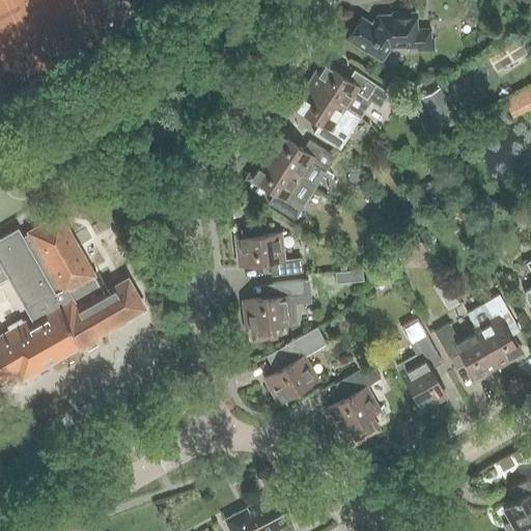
[(415,12),(391,14),(391,15),(376,16),(370,24),(360,17),(345,39),(364,51),(364,50),(381,60),(390,47),(404,46),(404,48),(419,48),(419,51),(434,51),(432,38),(430,38),(429,28),(415,29),(415,12)]
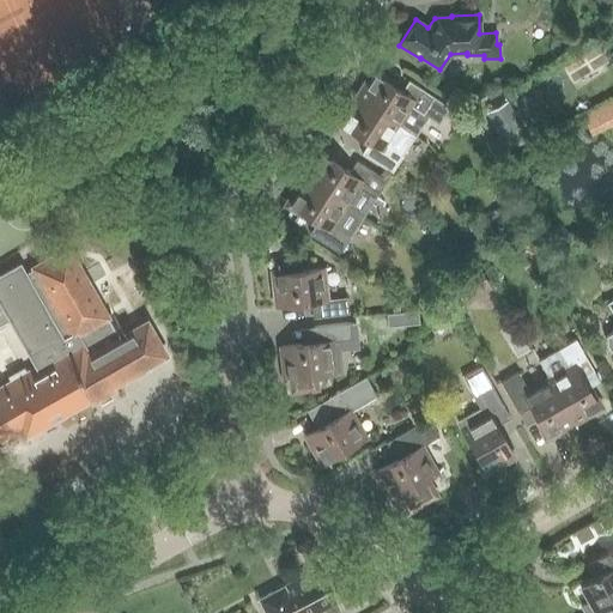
[(159,26),(145,34),(150,44),(164,37),(159,26)]
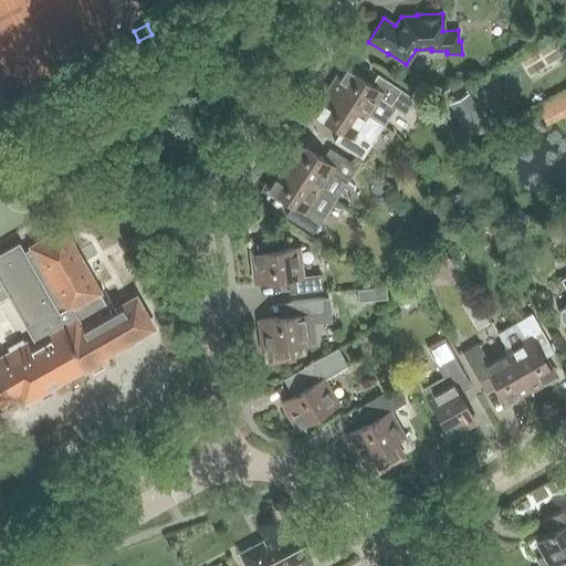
[(342,67),(327,91),(383,126),(395,108),(406,116),(413,104),(413,98),(376,74),(369,85),(342,67)]
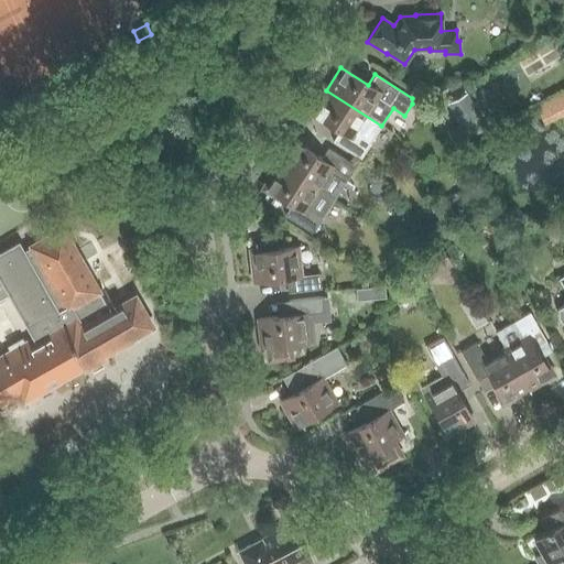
[(360,159),(381,126),(326,90),(312,112),(338,130),(332,141),(360,159)]
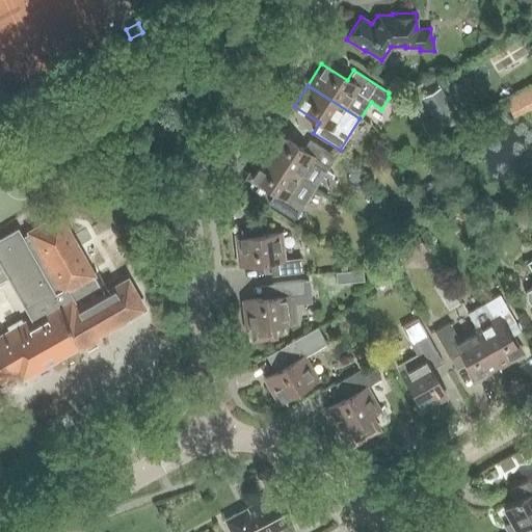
[(531,87),(506,103),(516,120),(531,110),(531,87)]
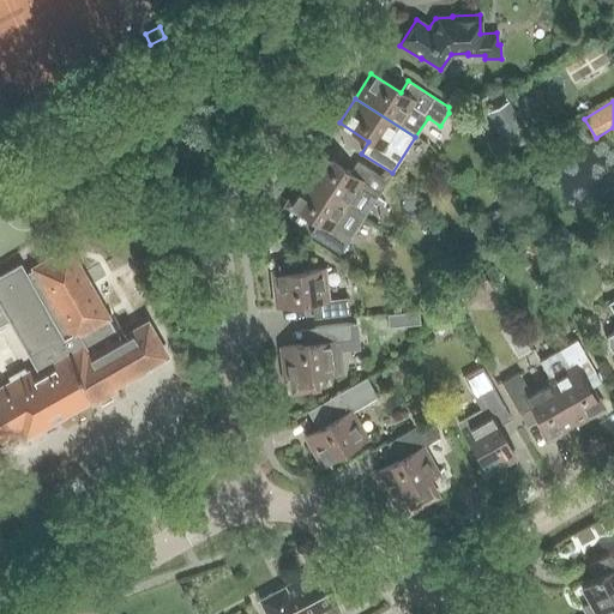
[(501,136),(489,142),(498,160),(530,144),(523,130),(510,102),(489,113),(501,136)]
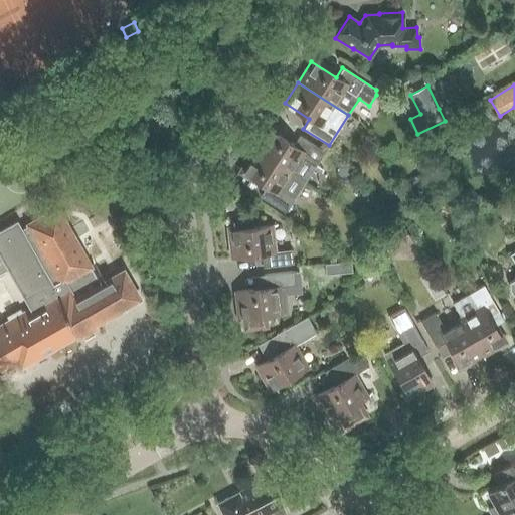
[(268,129),(253,150),(305,182),(324,152),(299,135),(293,145),(268,129)]
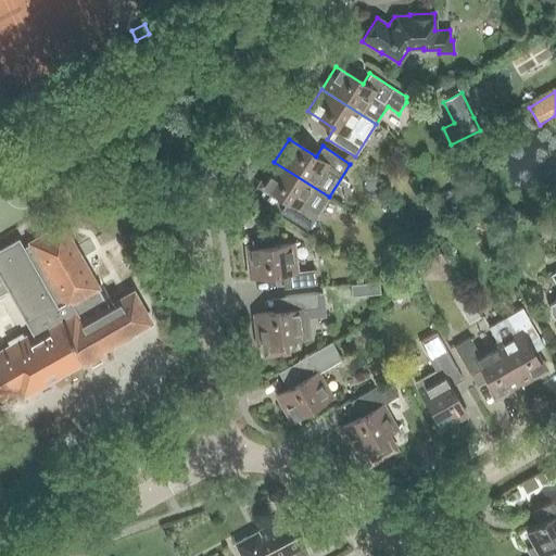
[(307,229),(329,197),(274,162),(260,184),(287,201),(280,212),(307,229)]
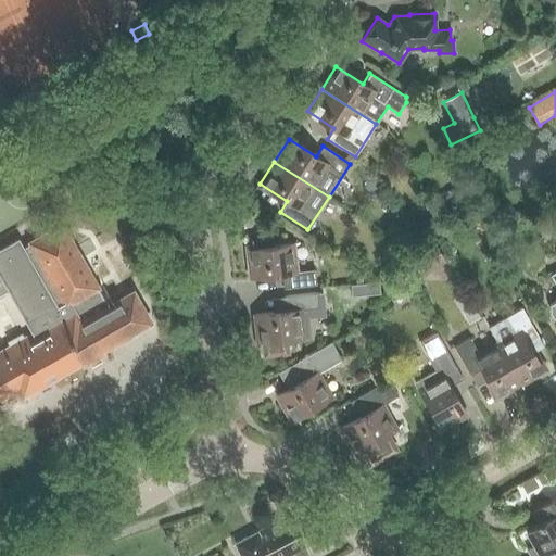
[(0,393),(16,384),(22,393),(79,361),(81,365),(103,353),(101,349),(150,321),(134,293),(109,307),(97,287),(96,287),(60,224),(28,242),(32,247),(27,249),(21,236),(0,247),(0,272),(34,331),(0,350),(0,393)]
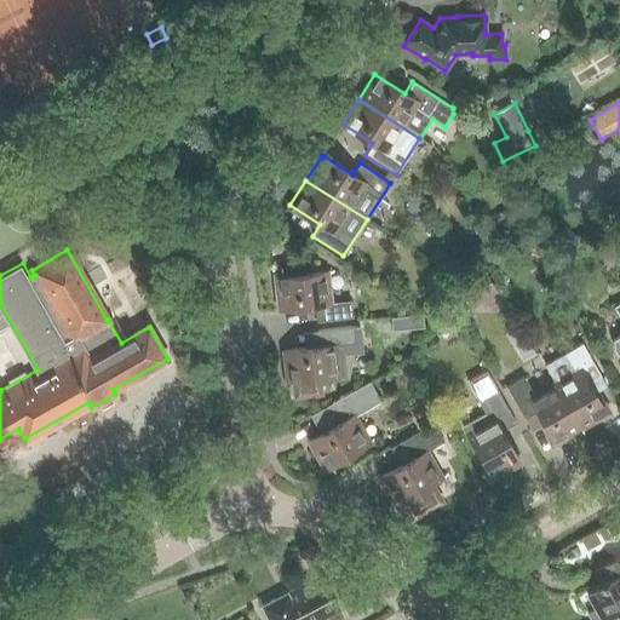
[(486,270),(459,285),(472,308),(498,293),(486,270)]
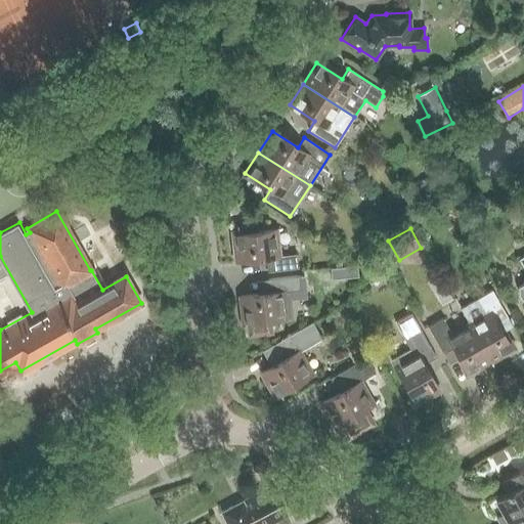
[(275,229),(232,234),(235,261),(265,258),(267,271),(298,267),(296,254),(278,256),(275,229)]
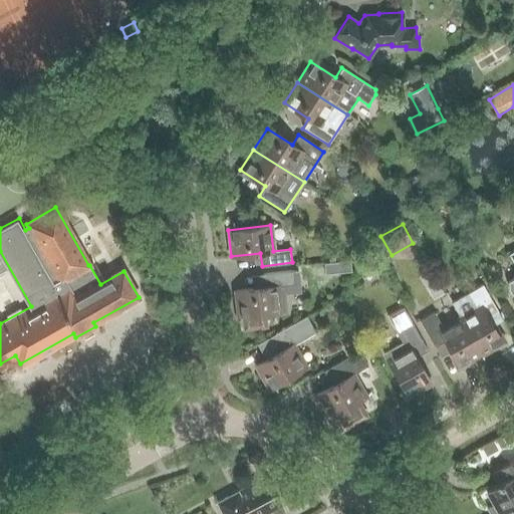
[(350,261),(337,262),(338,273),(351,271),(350,261)]
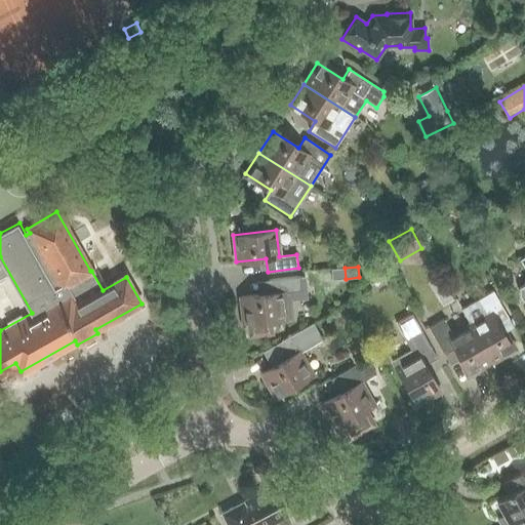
[(270,322),(293,319),(290,291),(300,290),(299,276),(269,280),(270,293),(240,297),(243,324),(248,323),(249,335),(271,333),(270,322)]
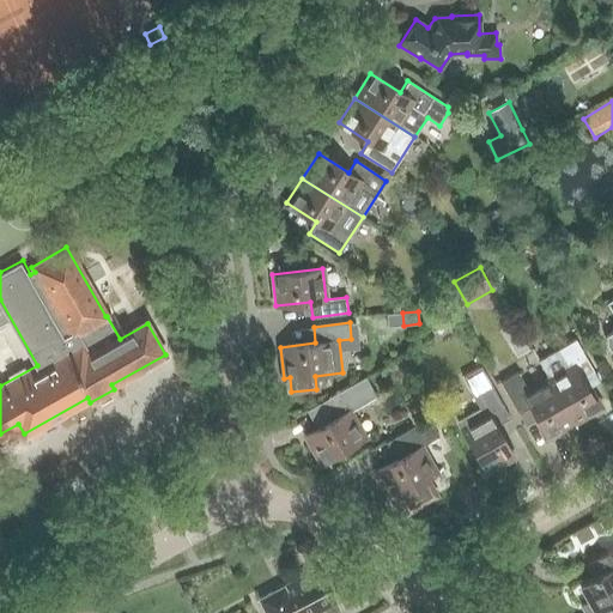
[(547,378),(572,423),(599,408),(581,377),(593,371),(575,339),(538,360),(547,378)]
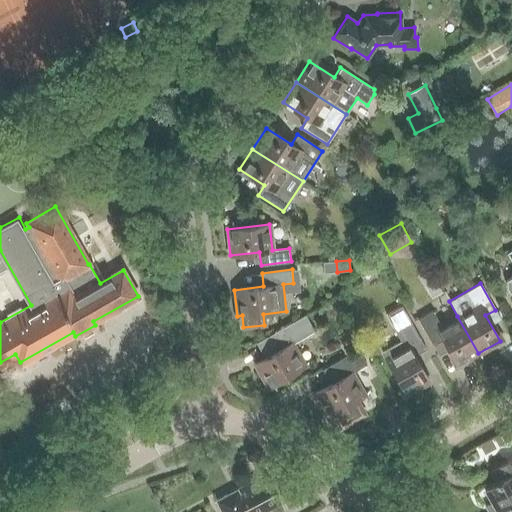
[(402,307),(386,316),(400,341),(382,352),(401,386),(398,388),(403,396),(429,381),(414,356),(426,349),(402,307)]
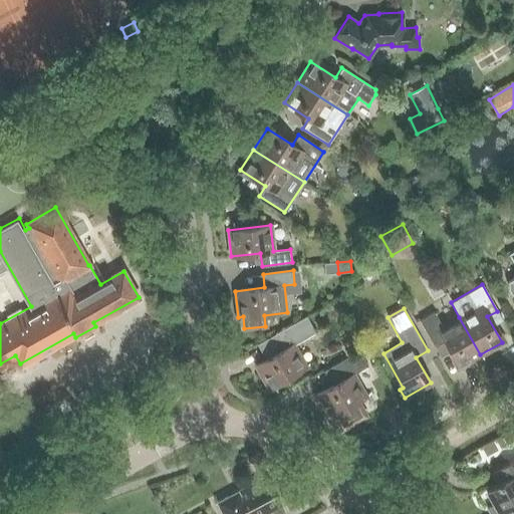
[(459,366),(480,354),(459,317),(443,327),(434,312),(420,320),(435,346),(445,340),(459,366)]
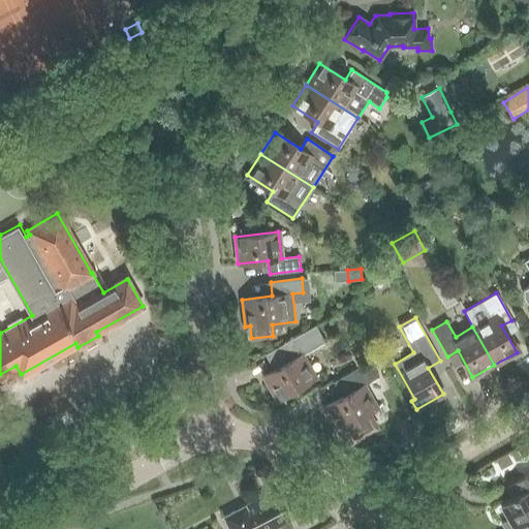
[(280,345),(289,361),(263,376),(277,400),(314,378),(302,355),(324,343),(314,327),(280,345)]
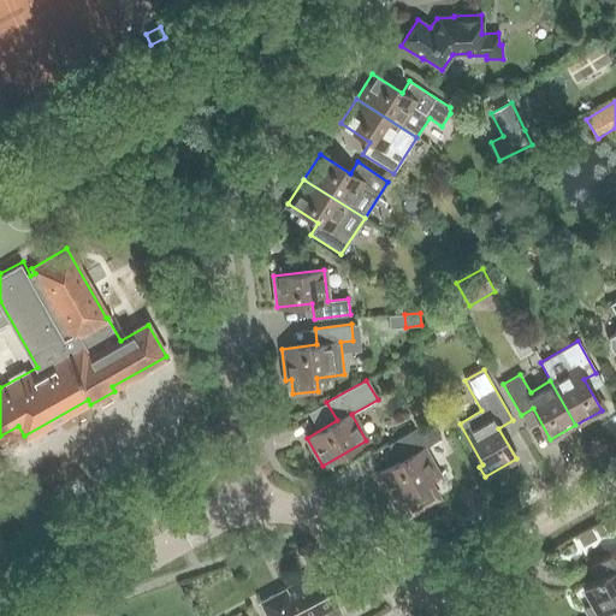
[(398,438),(409,456),(379,473),(395,501),(402,497),(413,514),(437,499),(427,483),(438,475),(422,448),(442,438),(431,419),(398,438)]
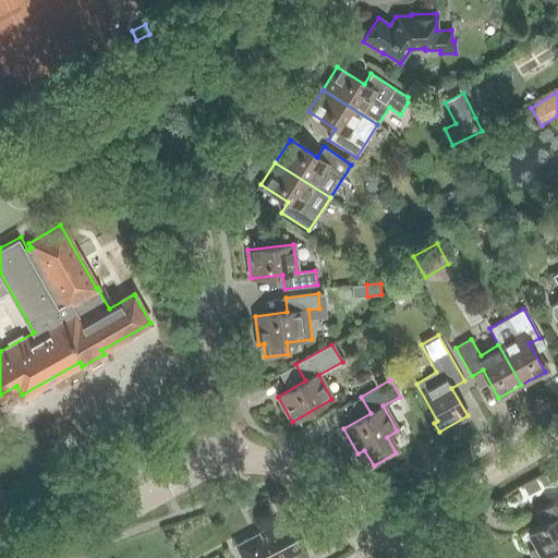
[(538,524),(526,532),(534,546),(528,550),(532,557),(536,557),(541,556),(541,555),(557,545),(557,498),(533,513),(538,524)]
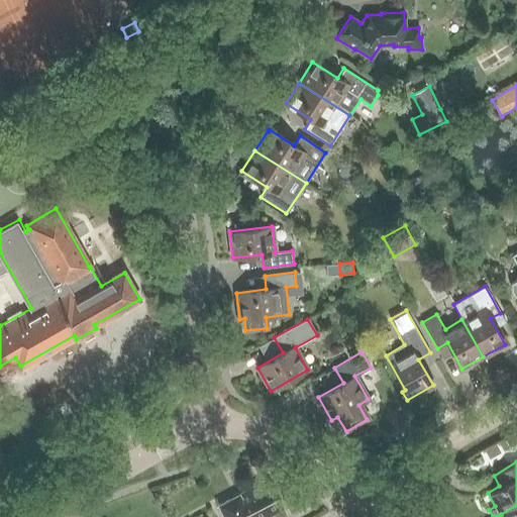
[(264,516),(283,507),(267,479),(217,505),(223,516),(257,516),(263,515),(263,516),(264,516)]
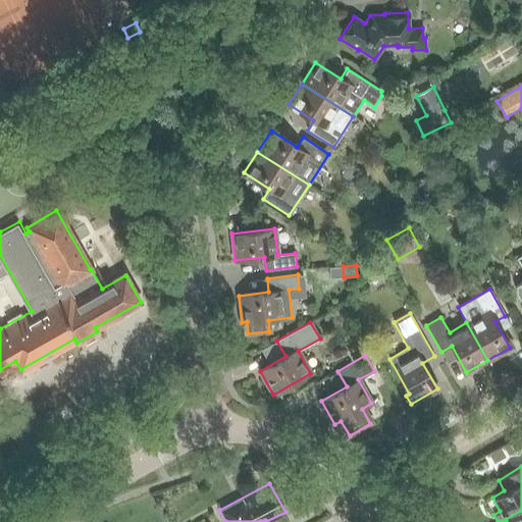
[(521,521),(521,510),(506,519),(506,520),(507,521),(521,521)]
